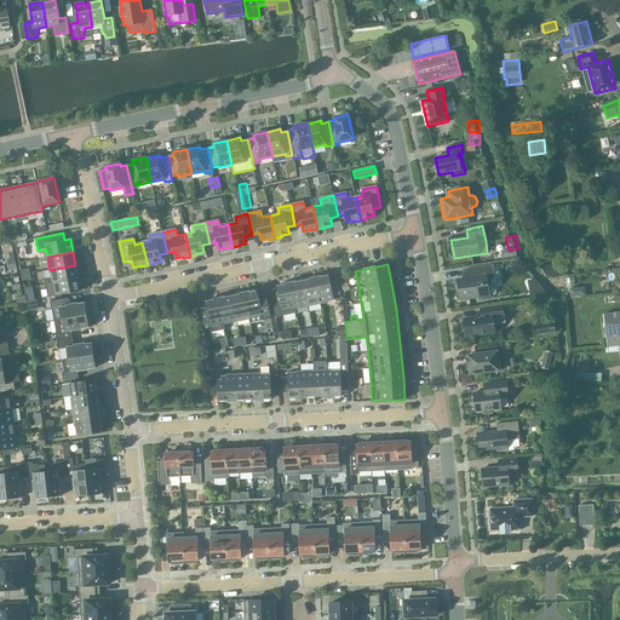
[(50,270),(51,277),(46,279),(47,285),(78,279),(75,265),(50,270)]
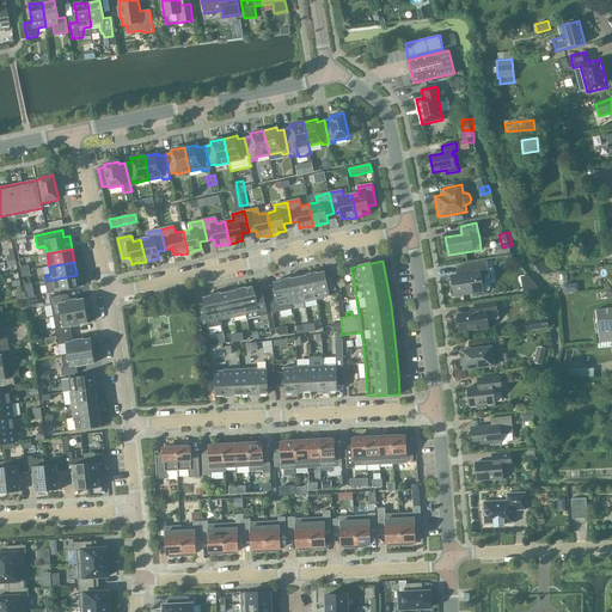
[(456,276),(452,276),(453,283),(452,294),(454,294),(456,297),(472,294),(482,294),(482,292),(483,292),(483,291),(485,268),(487,268),(485,262),(460,267),(461,275),(456,276)]
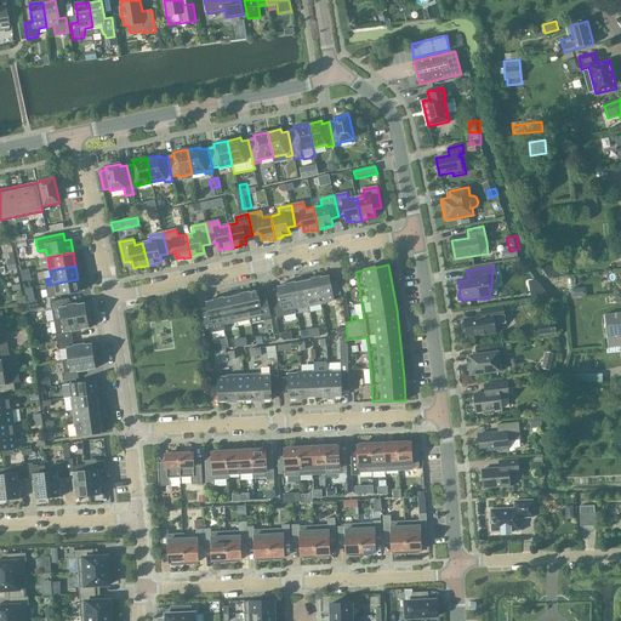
[(322,303),(335,301),(334,297),(341,295),(339,280),(331,281),(329,275),(317,279),(322,303)]
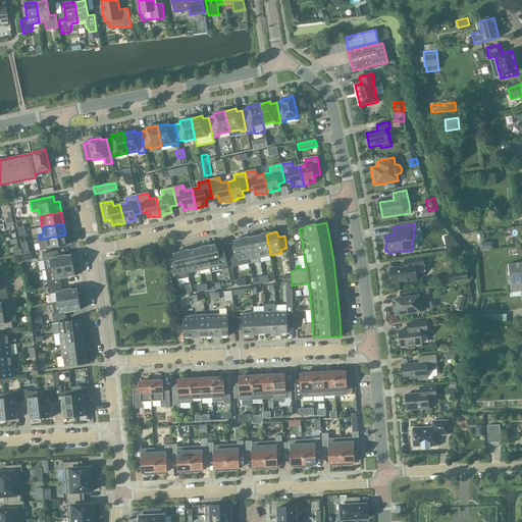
[(67,245),(65,235),(40,240),(40,244),(45,243),(47,250),(67,245)]
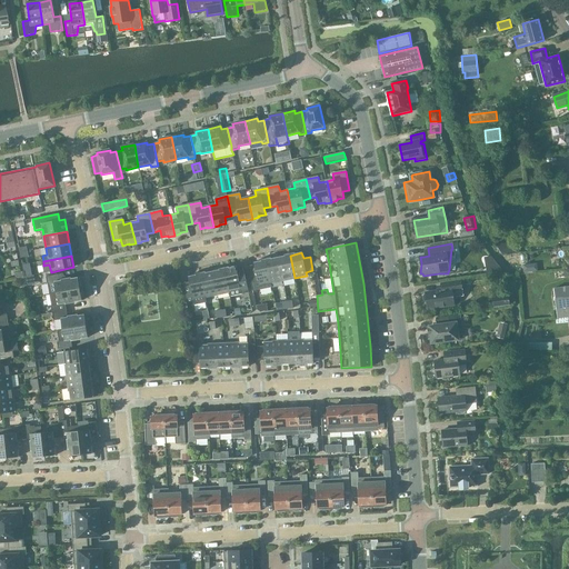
[(282,281),(295,278),(290,256),(278,258),(282,281)]
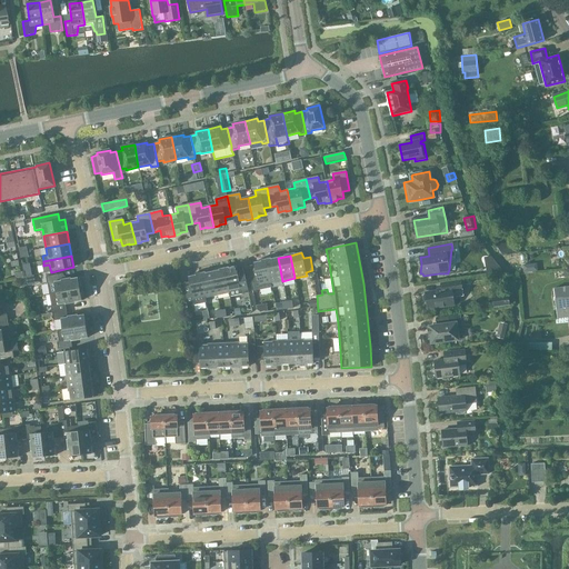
[(495,263),(492,257),(482,259),(483,266),(495,263)]
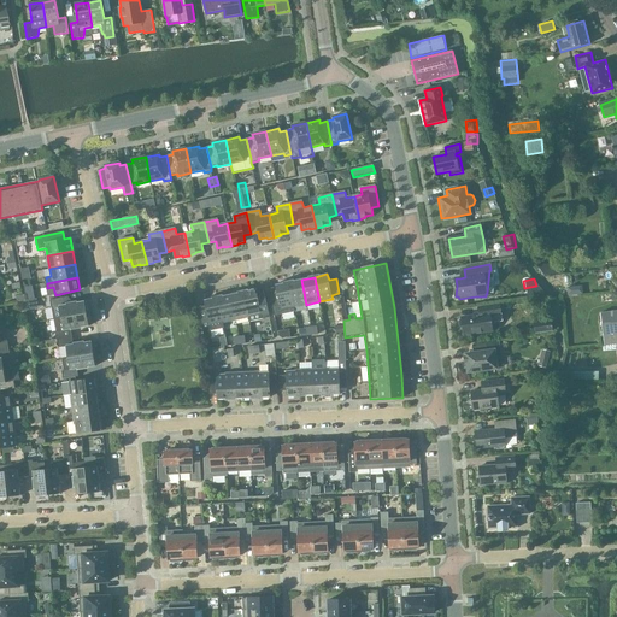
[(294,307),(306,305),(301,280),(288,282),(294,307)]
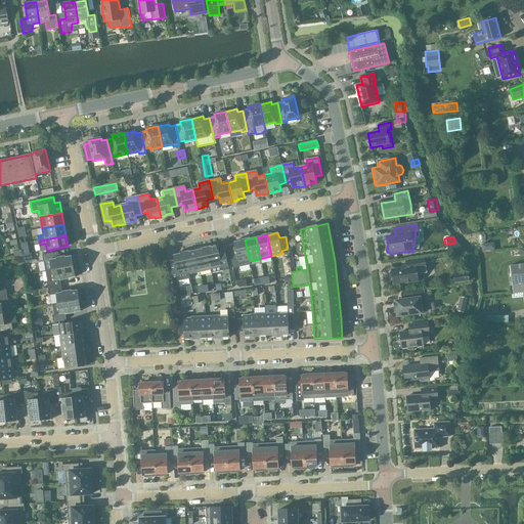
[(250,265),(250,261),(245,239),(233,242),(234,247),(228,249),(233,268),(250,265)]
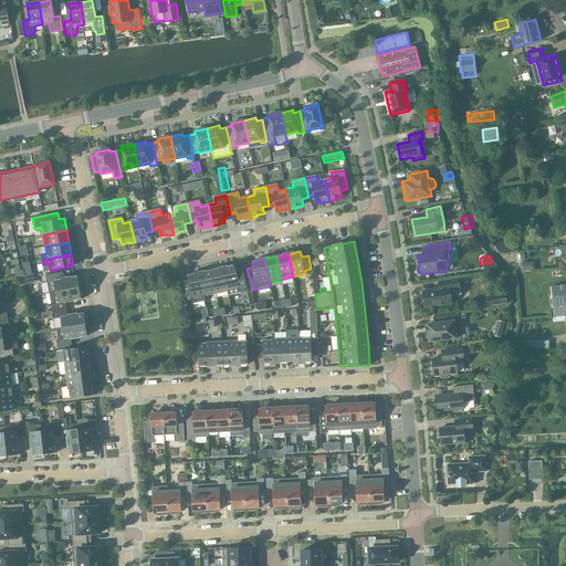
[(248,291),(245,283),(243,269),(236,271),(234,265),(223,268),(228,291),(229,295),(248,291)]
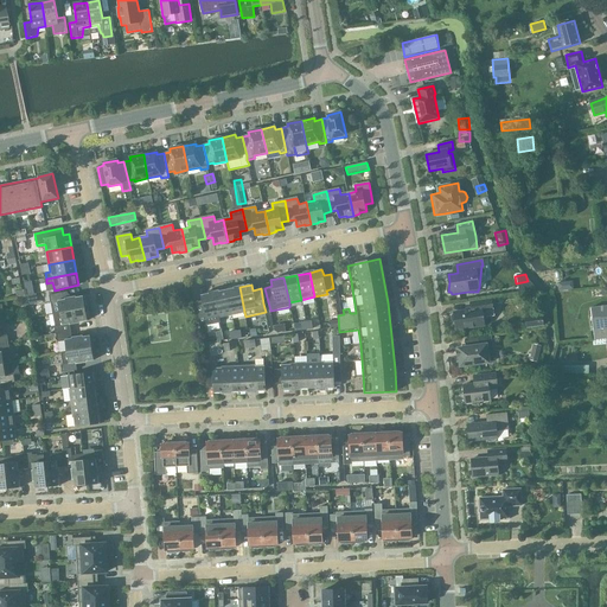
[(231,314),(244,312),(240,287),(227,289),(231,314)]
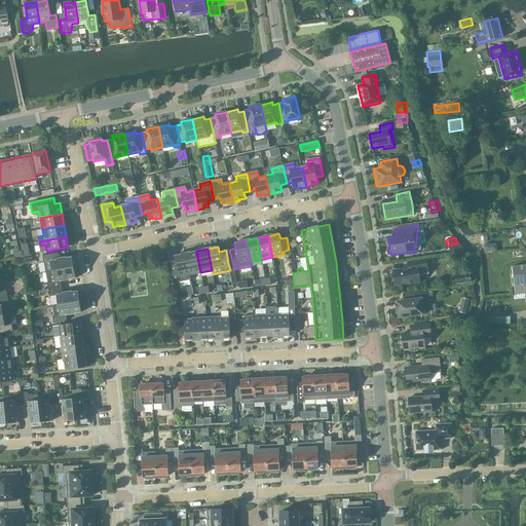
[(190,274),(200,272),(196,251),(185,254),(190,274)]
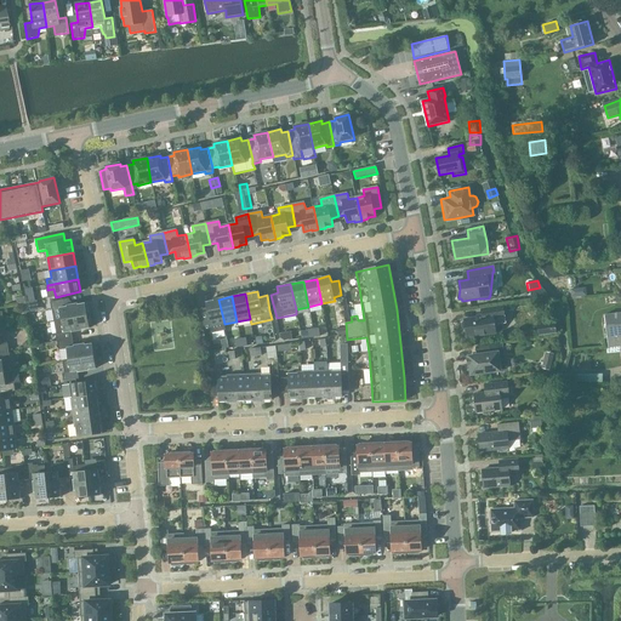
[(87,315),(85,303),(67,307),(66,300),(50,302),(52,311),(53,309),(55,314),(61,313),(62,320),(87,315)]
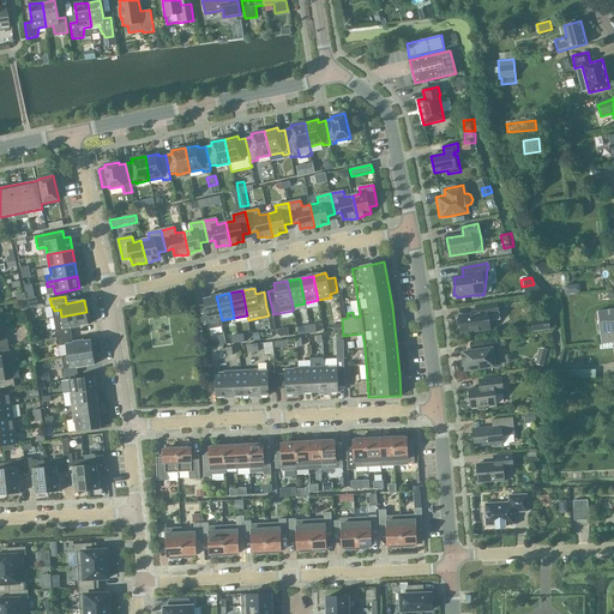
[(208,319),(209,324),(210,329),(223,326),(222,320),(216,296),(203,299),(204,305),(197,306),(200,320),(208,319)]
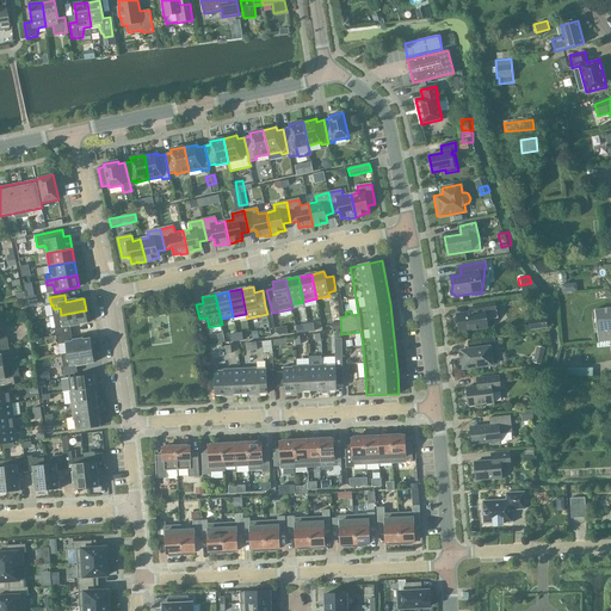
[(458,325),(460,332),(487,328),(486,319),(497,318),(494,302),(474,304),(475,312),(457,315),(457,316),(456,316),(455,319),(455,323),(457,325),(458,325)]
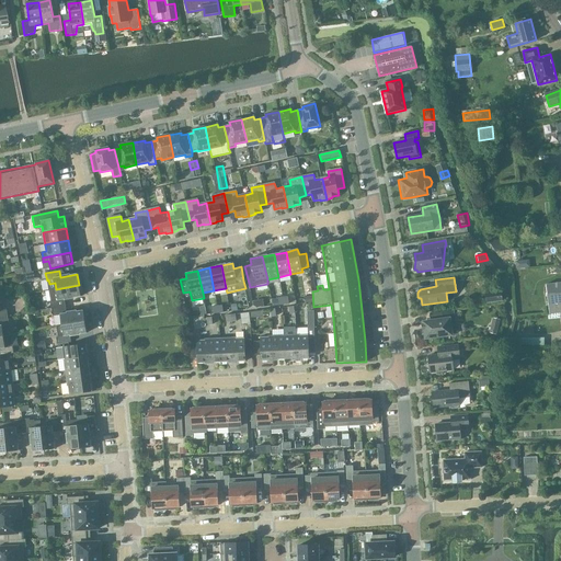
[(560,282),(546,285),(550,315),(560,312),(560,282)]
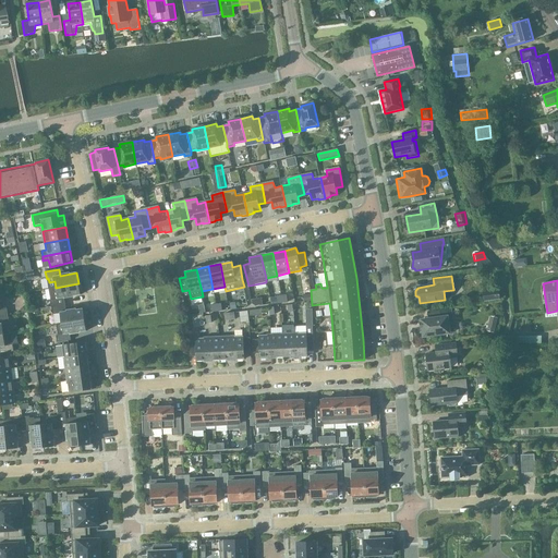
[(81,295),(79,283),(56,288),(49,289),(51,300),(50,300),(51,307),(65,305),(64,298),(81,295)]
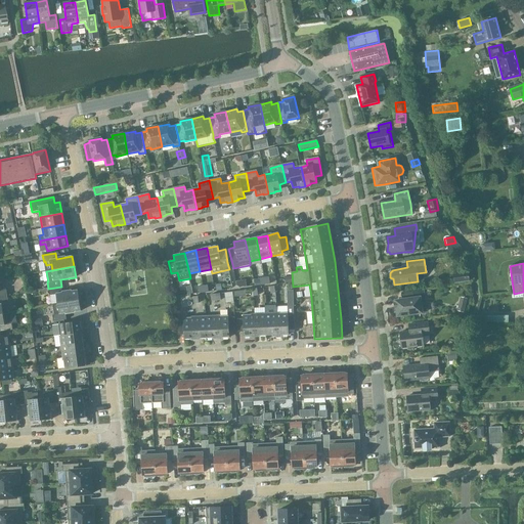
[(468,272),(453,274),(454,282),(469,280),(468,272)]
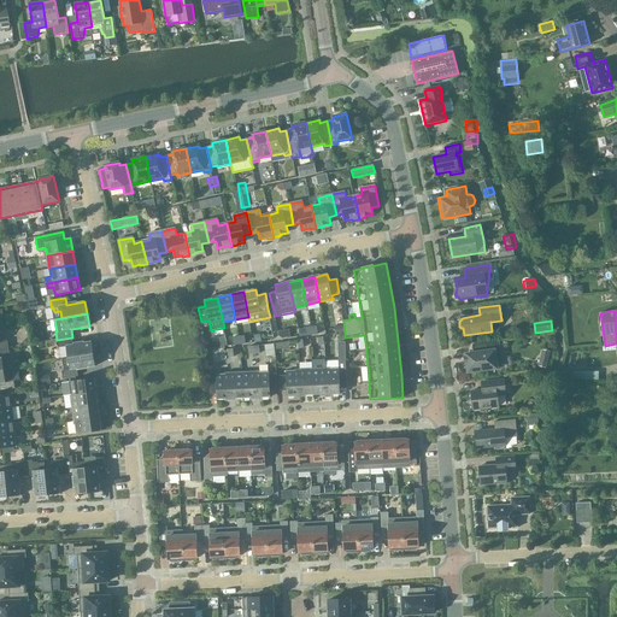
[(268,350),(277,348),(276,336),(266,338),(268,350)]
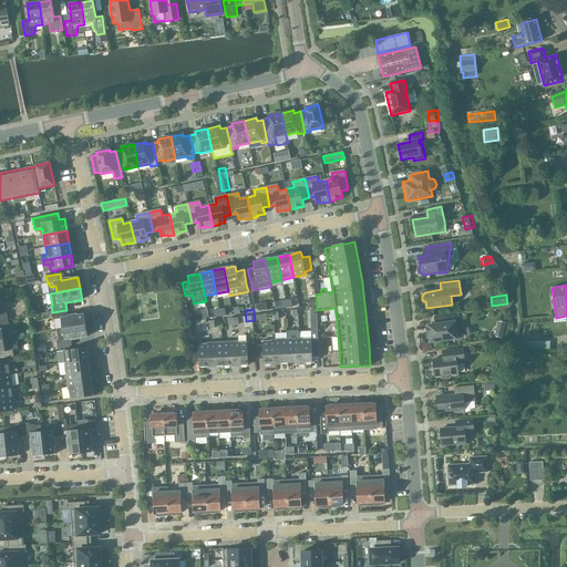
[(63,329),(86,326),(84,313),(68,317),(66,310),(52,312),(53,319),(61,318),(63,329)]
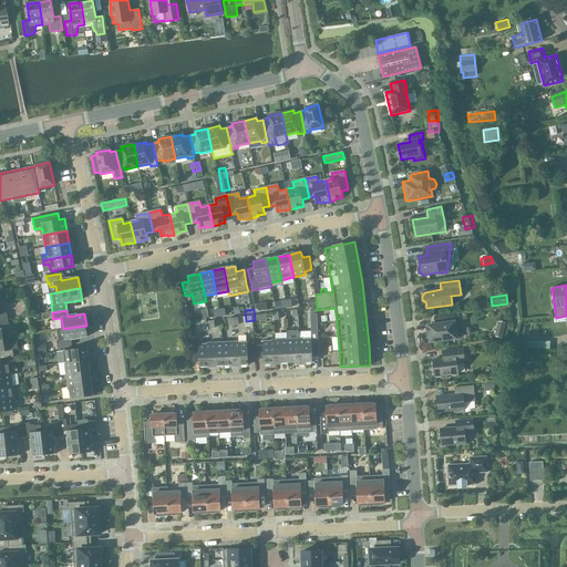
[(498,311),(495,333),(505,334),(508,312),(498,311)]
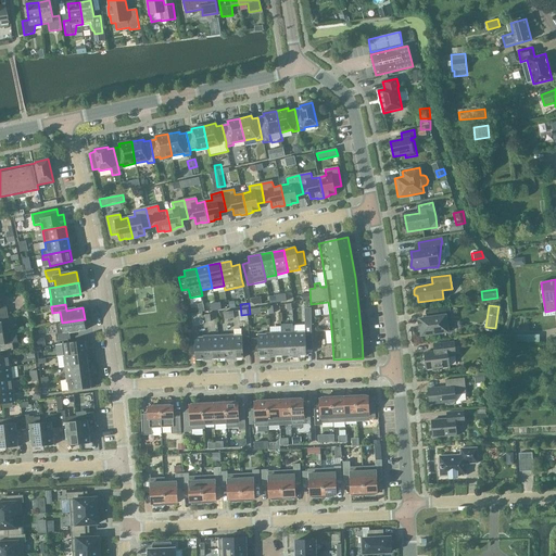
[(452,324),(451,316),(450,308),(426,312),(427,319),(420,319),(420,321),(418,321),(419,327),(421,327),(422,335),(431,333),(431,335),(439,333),(438,332),(447,331),(446,324),(452,324)]
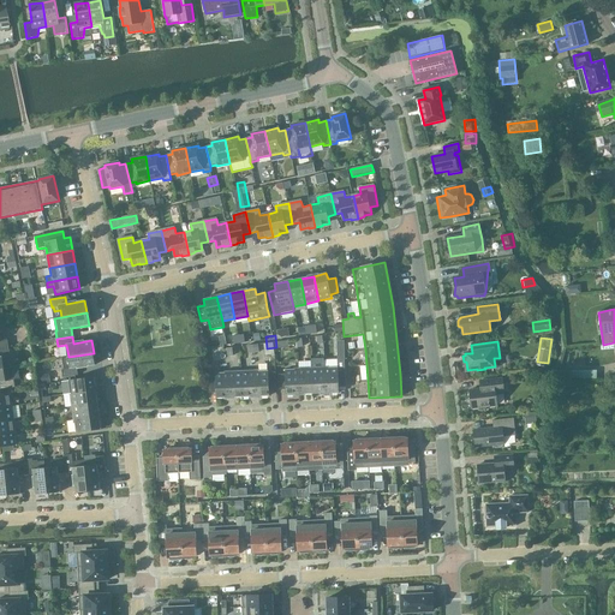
[(0,369),(4,369),(11,369),(9,357),(10,357),(9,348),(0,350),(0,369)]
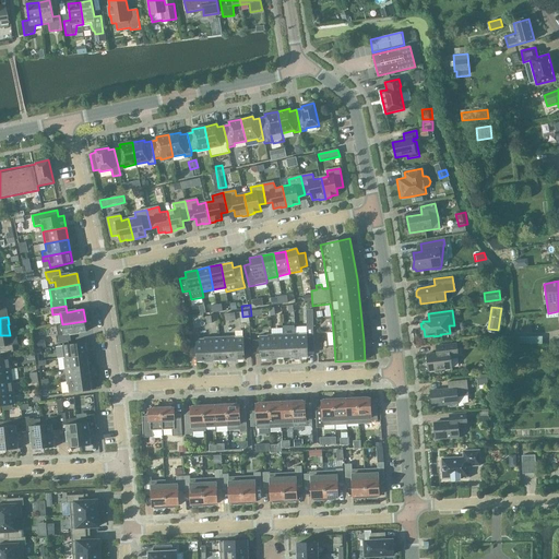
[(85,321),(62,324),(57,325),(58,335),(56,336),(57,343),(71,341),(70,334),(86,332),(85,321)]
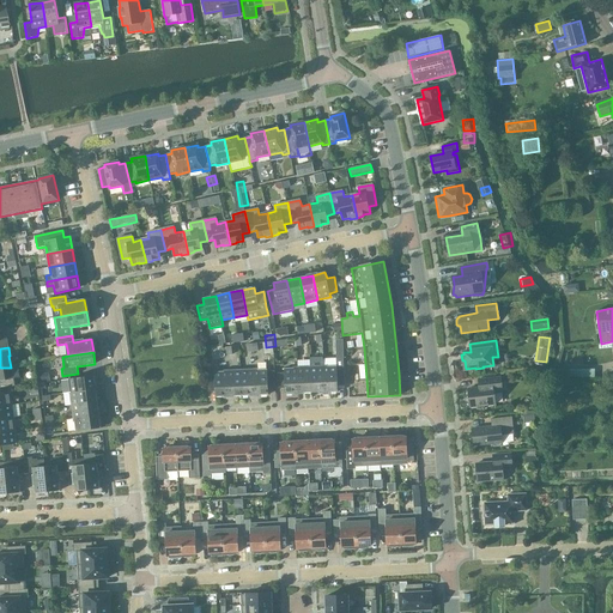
[(337,358),(337,366),(323,366),(325,393),(338,392),(338,386),(345,386),(344,358),(337,358)]
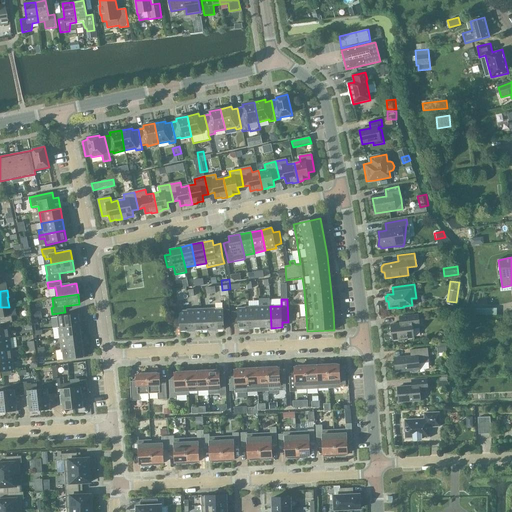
[(16,306),(9,307),(3,307),(0,307),(0,324),(12,323),(11,316),(17,315),(16,306)]
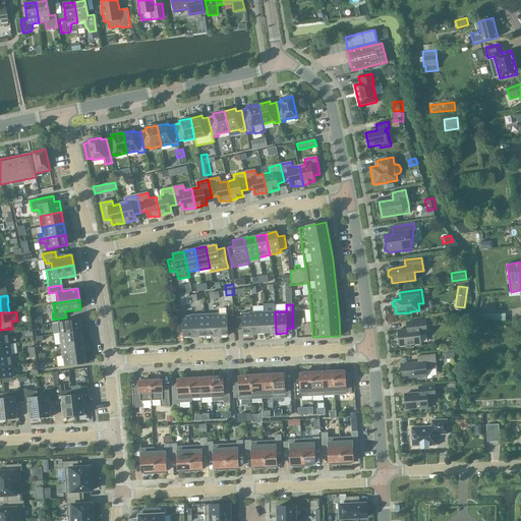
[(265,334),(276,334),(275,311),(264,312),(265,334)]
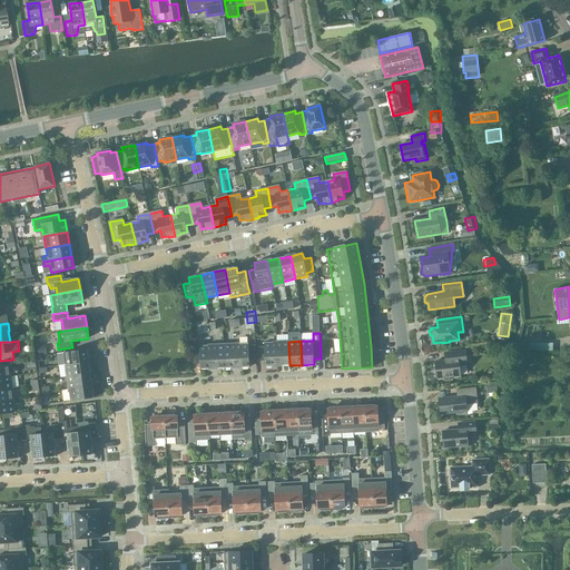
[(265,366),(277,366),(276,342),(264,343),(264,347),(257,347),(258,362),(265,361),(265,366)]
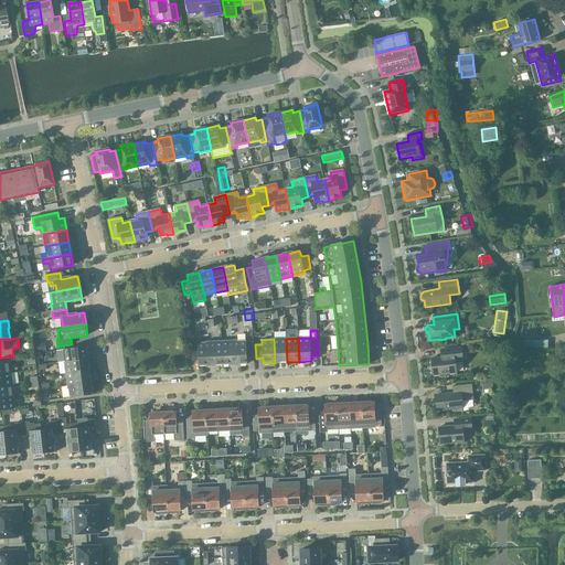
[(275,363),(287,362),(286,339),(274,339),(275,363)]
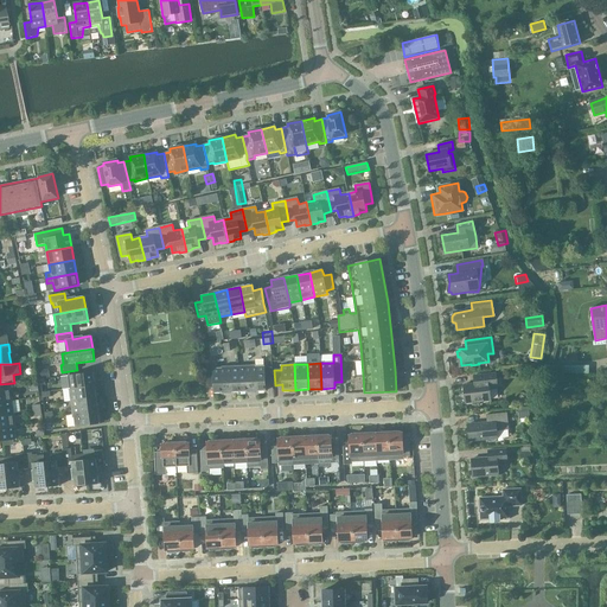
[(240,393),(253,391),(251,366),(238,368),(240,393)]
